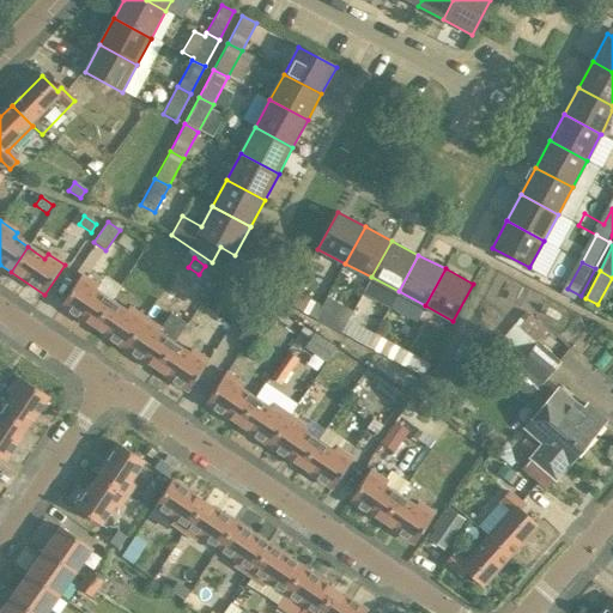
[(92,326),(109,301),(95,291),(98,286),(82,274),(61,305),(92,326)]
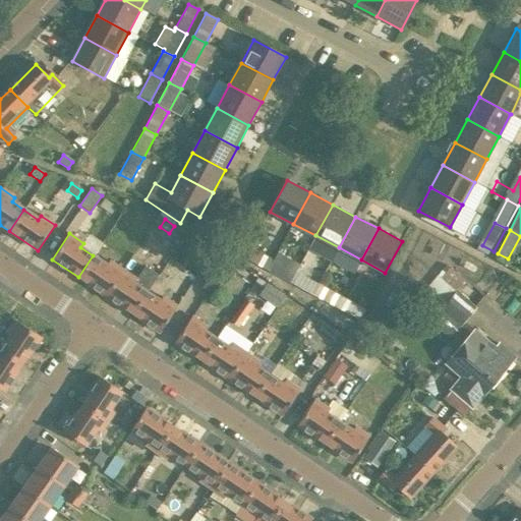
[(244,258),(268,271),(274,259),(250,247),(244,258)]
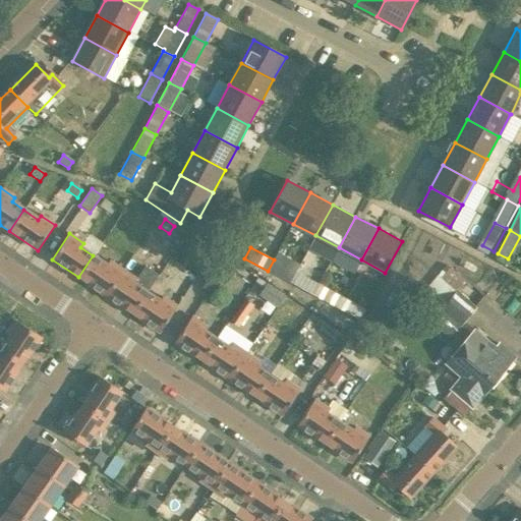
[(194,262),(201,266),(208,256),(200,251),(194,262)]
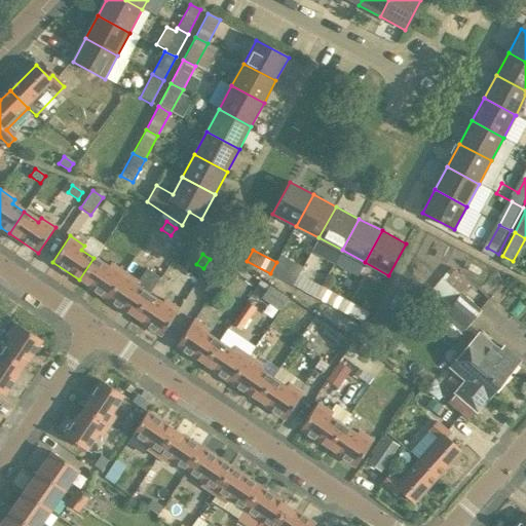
[(108,267),(94,258),(79,279),(106,298),(123,271),(111,263),(108,267)]
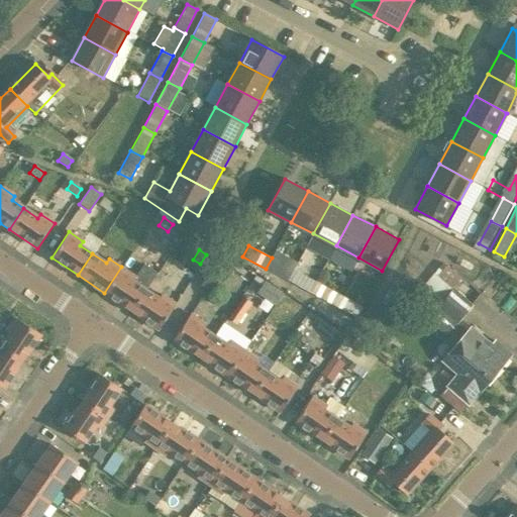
[(289,281),(294,270),(272,257),(266,269),(289,281)]
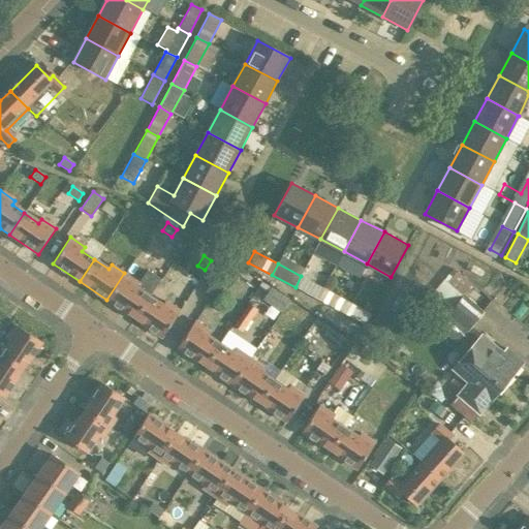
[(149,296),(160,278),(148,270),(138,283),(124,273),(106,300),(133,318),(149,296)]
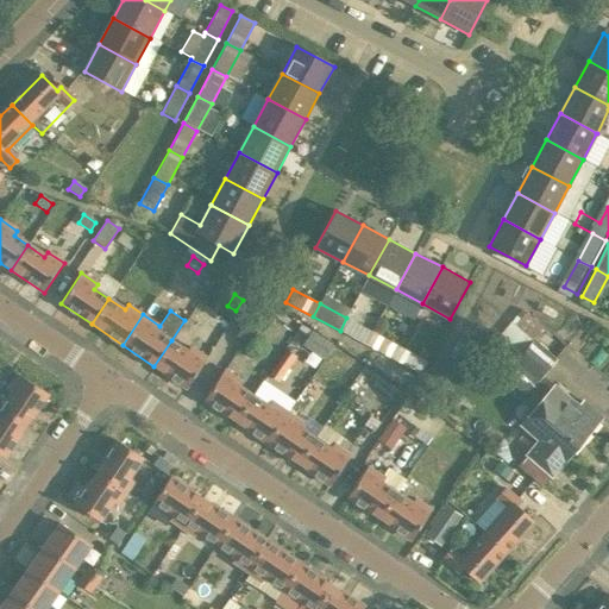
[(525,314),(520,311),(479,358),(526,396),(557,359),(515,326),(525,314)]
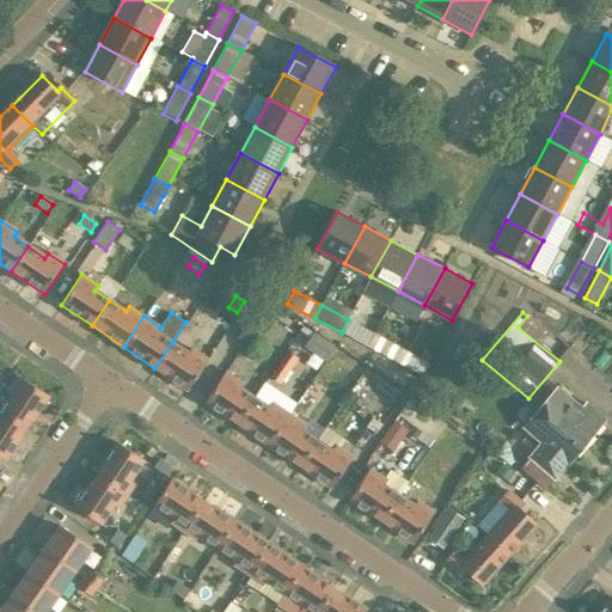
[(375,334),(348,319),(342,332),(368,347),(375,334)]
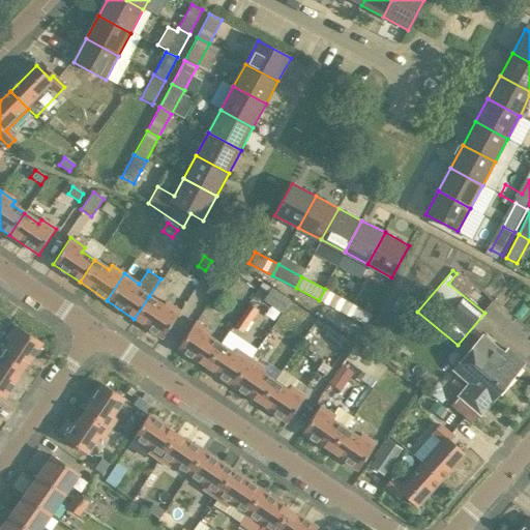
[(212,284),(205,293),(212,299),(219,289),(212,284)]
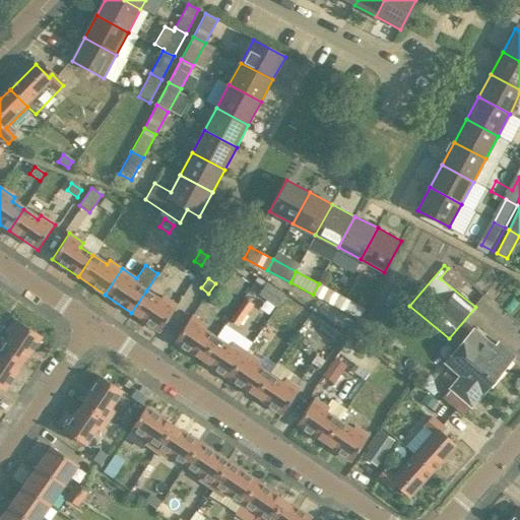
[(284,295),(262,279),(258,285),(262,288),(271,295),(267,302),(264,305),(273,311),(278,304),(284,295)]
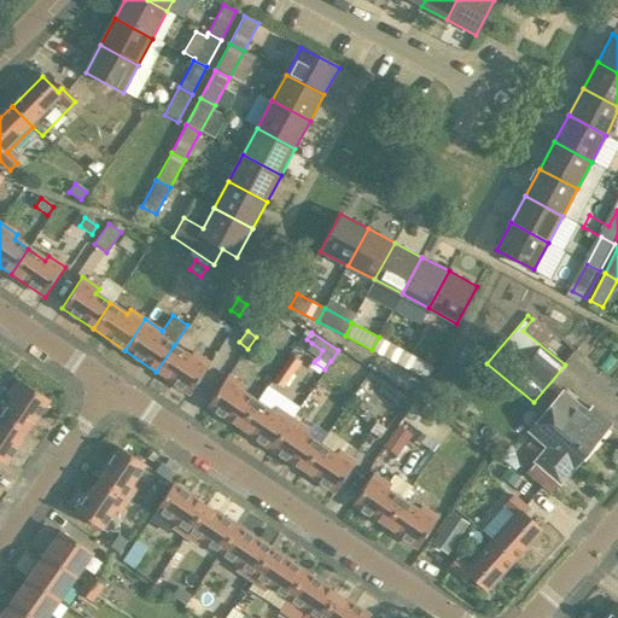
[(379,337),(372,350),(400,365),(407,351),(379,337)]
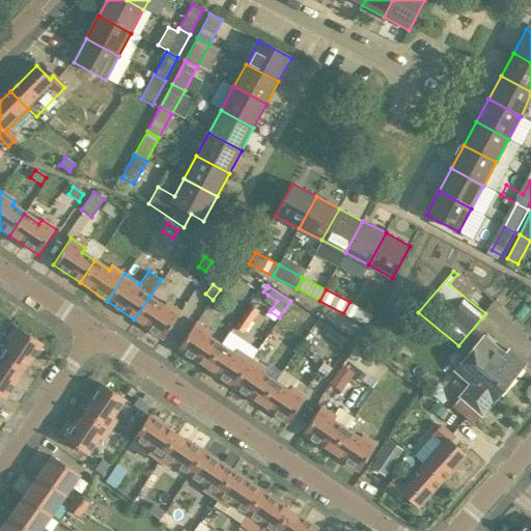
[(149,297),(134,319),(162,338),(180,312),(167,303),(164,307),(149,297)]
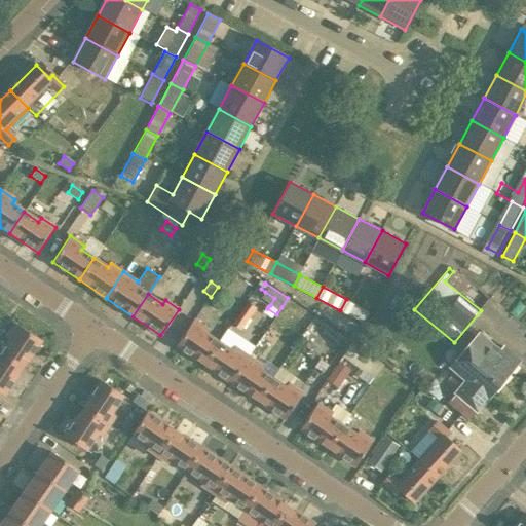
[(369,311),(346,299),(340,310),(364,323),(369,311)]
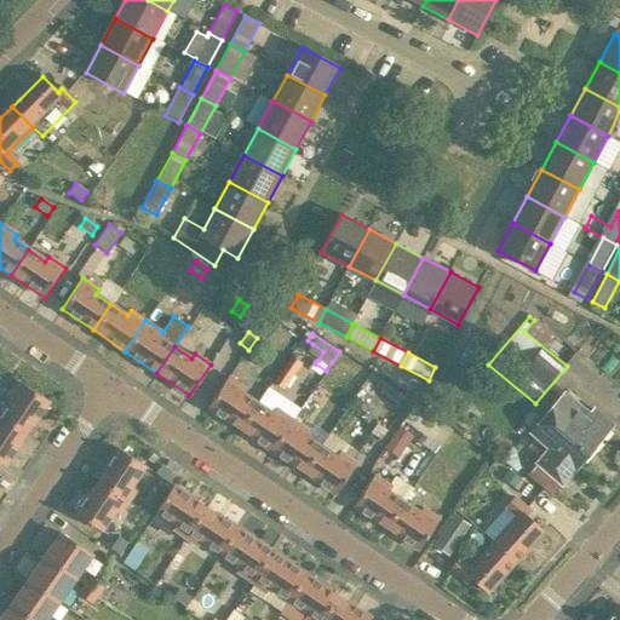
[(273,383),(283,390),(302,363),(291,356),(273,383)]
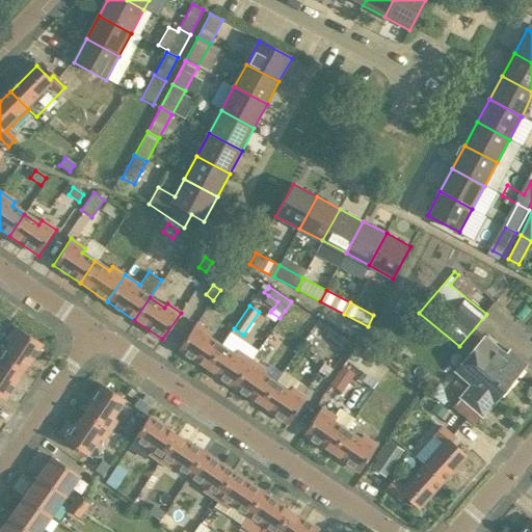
[(179,352),(206,370),(220,347),(209,339),(212,335),(197,324),(179,352)]
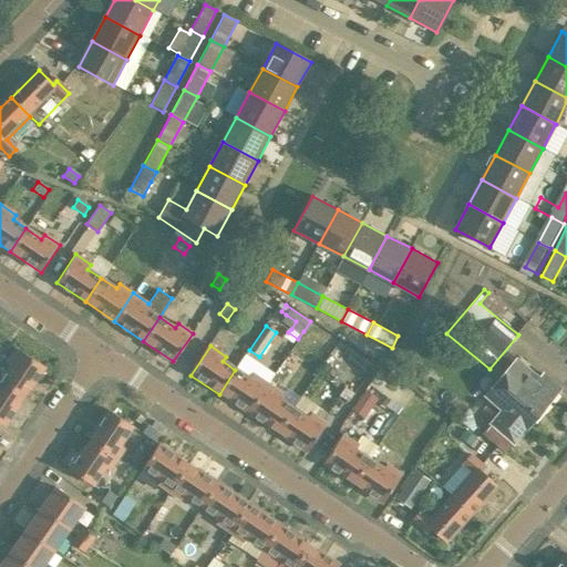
[(11,368),(2,382),(24,398),(43,369),(17,350),(7,364),(11,368)]
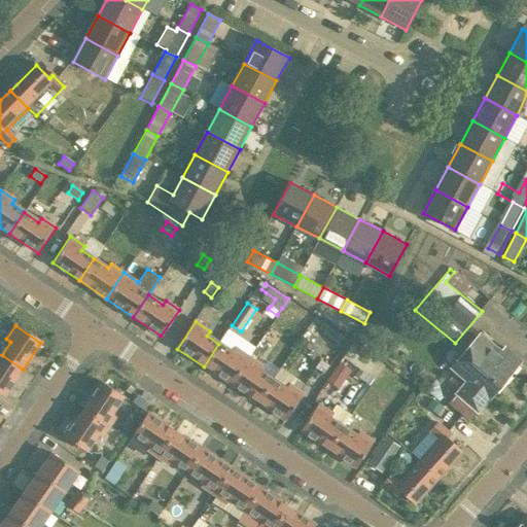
[(456,392),(478,412),(522,361),(506,348),(501,353),(481,335),(451,369),(466,381),(456,392)]
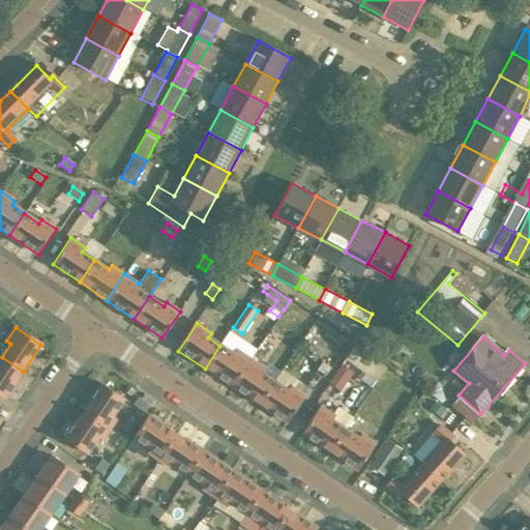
[(219,346),(205,369),(232,386),(251,359),(238,351),(235,356),(219,346)]
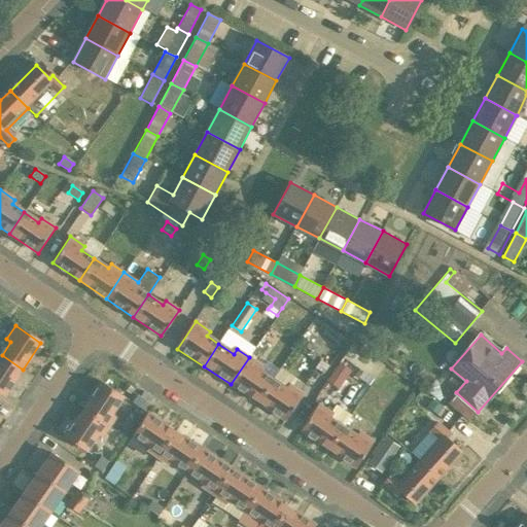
[(353,344),(344,358),(363,372),(359,378),(370,385),(383,365),(353,344)]
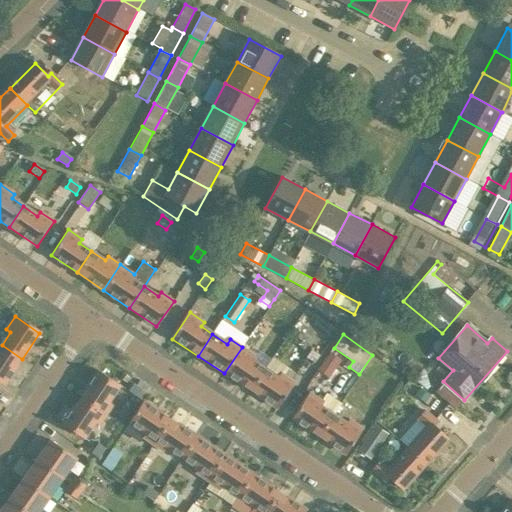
[(0,382),(4,386),(22,359),(2,345),(0,347),(0,382)]
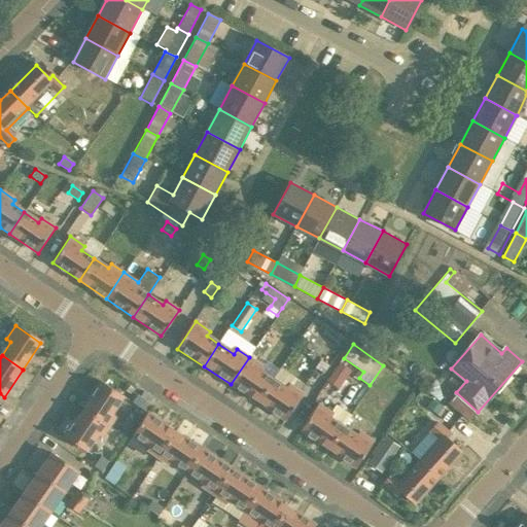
[(249,357),(231,384),(257,402),(273,380),(280,370),(266,360),(261,366),(249,357)]
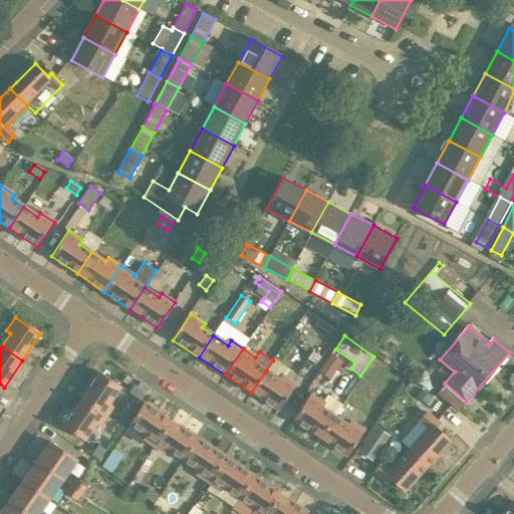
[(315,364),(320,356),(312,351),(307,359),(315,364)]
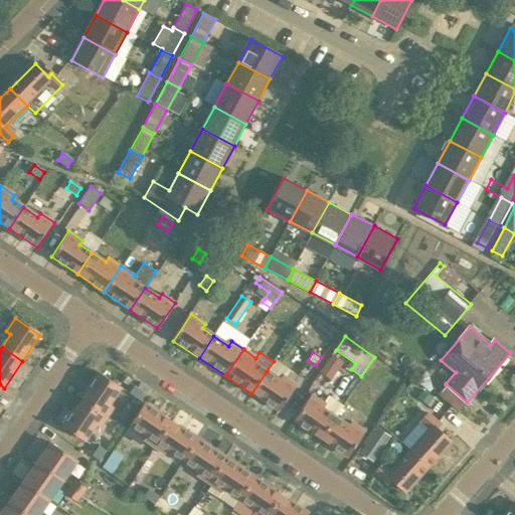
[(341,362),(331,356),(320,372),(329,378),(341,362)]
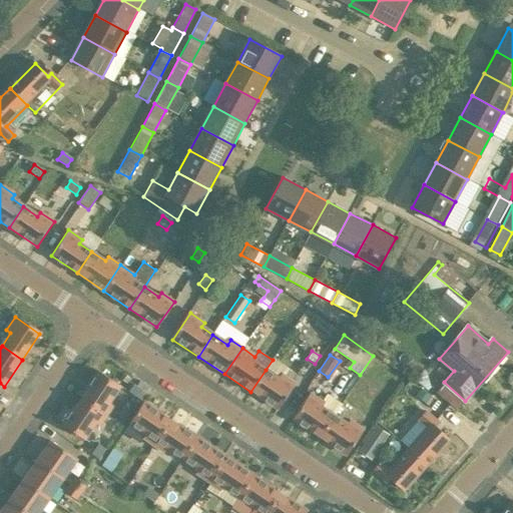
[(280,380),(266,370),(250,392),(279,411),(297,385),(283,376),(280,380)]
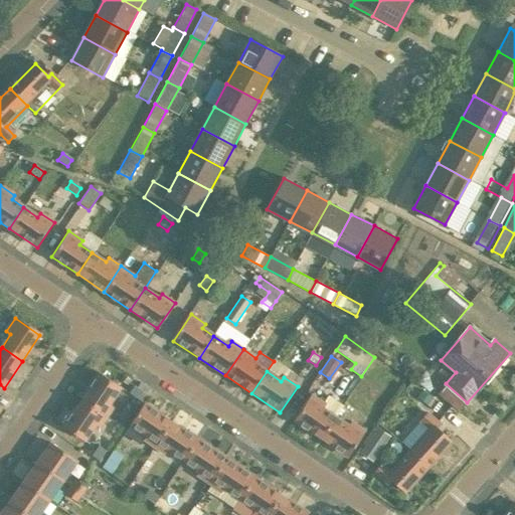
[(100,373),(81,399),(107,416),(114,407),(109,404),(120,387),(100,373)]
